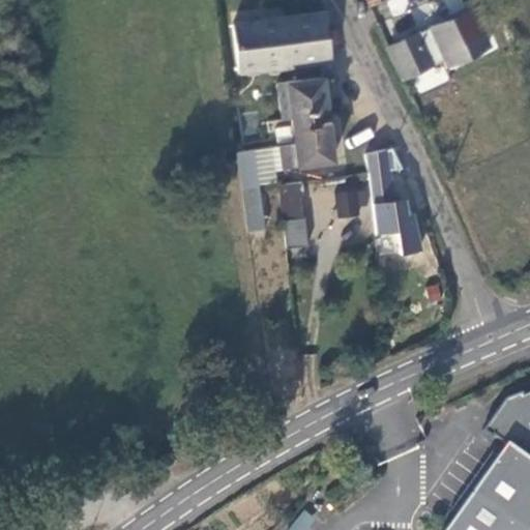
[(361,0),(366,9),(385,0),(361,0)]
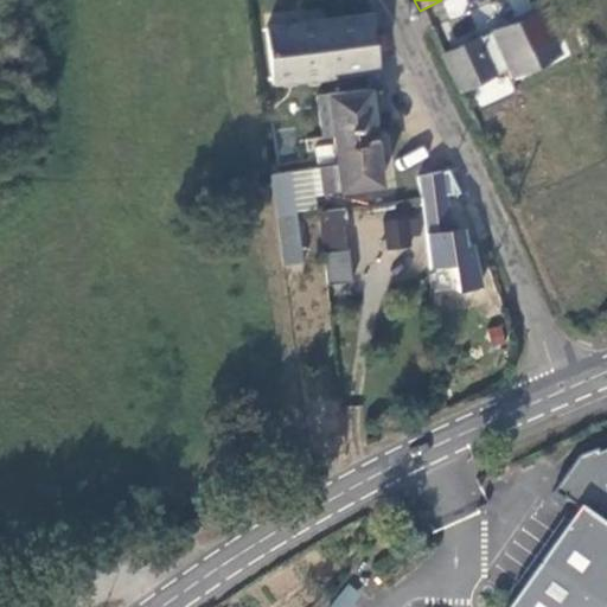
[(529,0),(506,0),(515,16),(532,6),(529,0)]
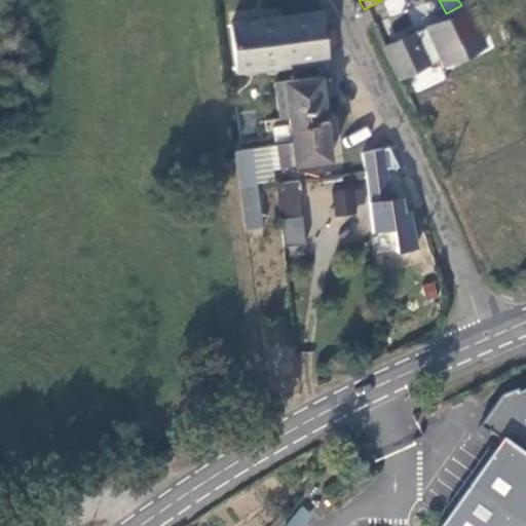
[(232,22),(237,66),(328,55),(323,11),(232,22)]
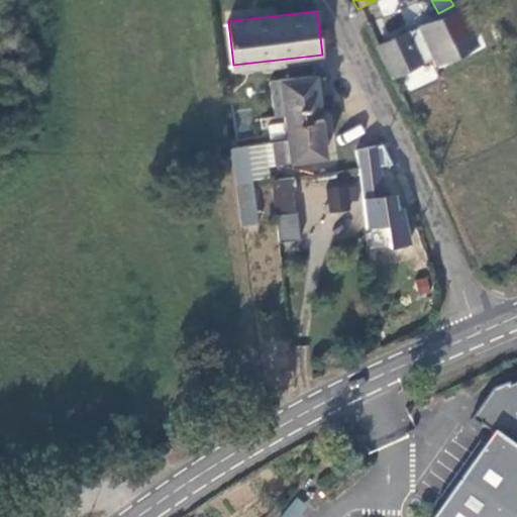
[(433,65),(475,45),(459,14),(378,50),(391,80),(421,67),(420,64),(431,59),(433,65)]
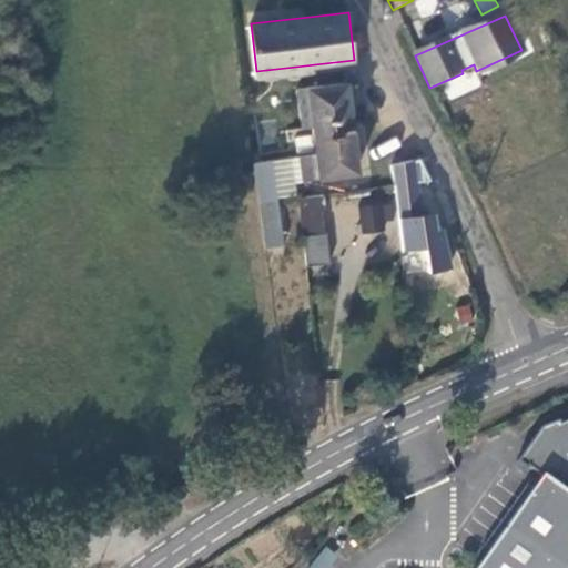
[(358,166),(346,77),(308,82),(317,152),(320,172),(358,166)]
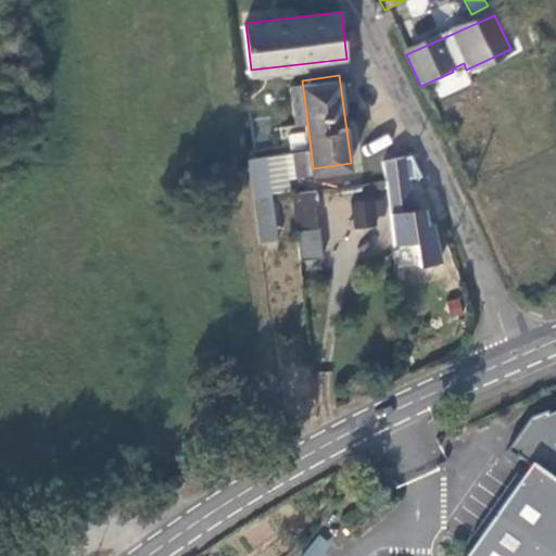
[(294,131),(298,147),(305,146),(303,130),(294,131)]
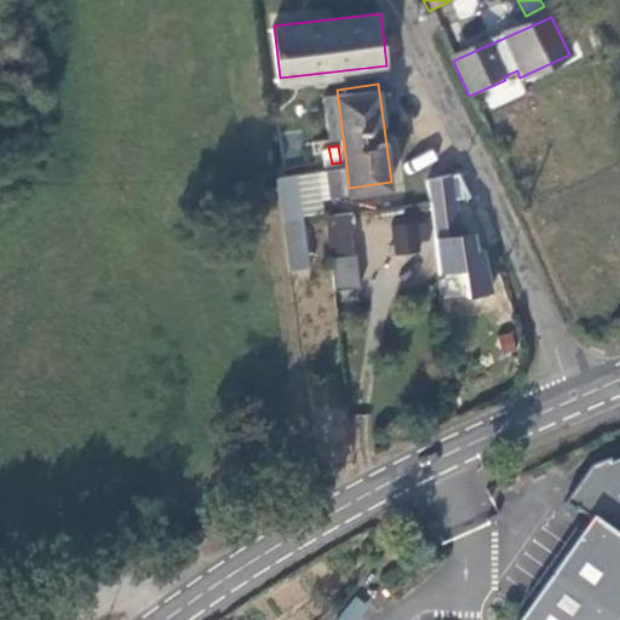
[(346,166),(328,168),(331,190),(349,188),(346,166)]
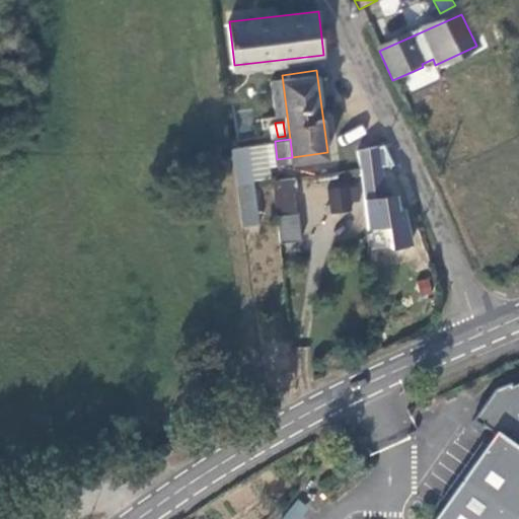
[(359,150),(368,226),(405,221),(403,206),(398,206),(397,192),(384,193),(379,164),(382,163),(379,147),(359,150)]
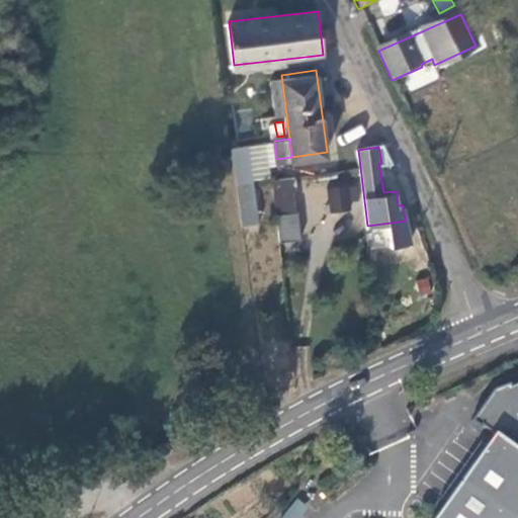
[(258,226),(248,151),(233,153),(242,228),(258,226)]
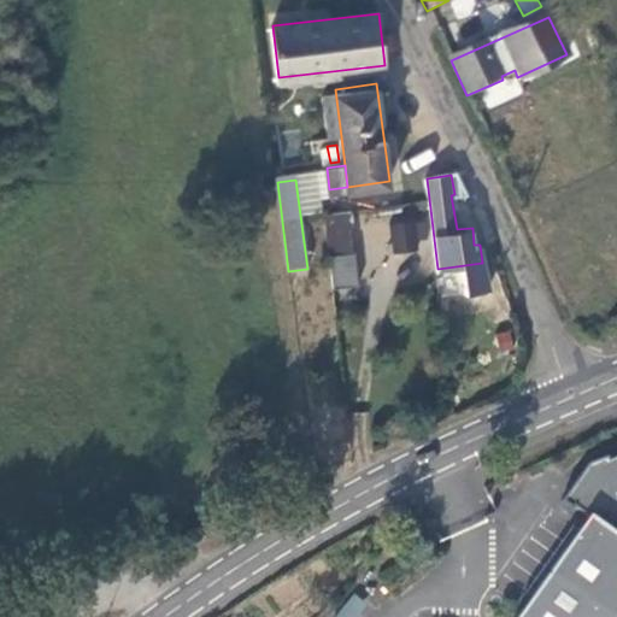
[(324,211),(333,286),(358,282),(354,248),(352,250),(350,223),(353,223),(351,207),(324,211)]
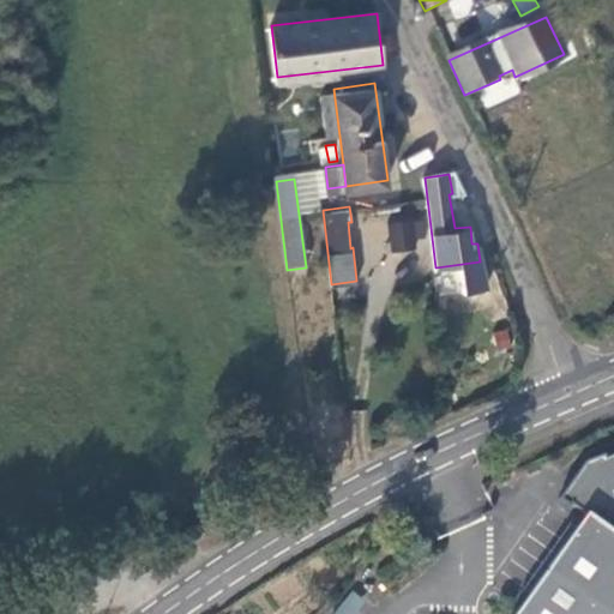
[(390,224),(395,251),(417,246),(413,220),(390,224)]
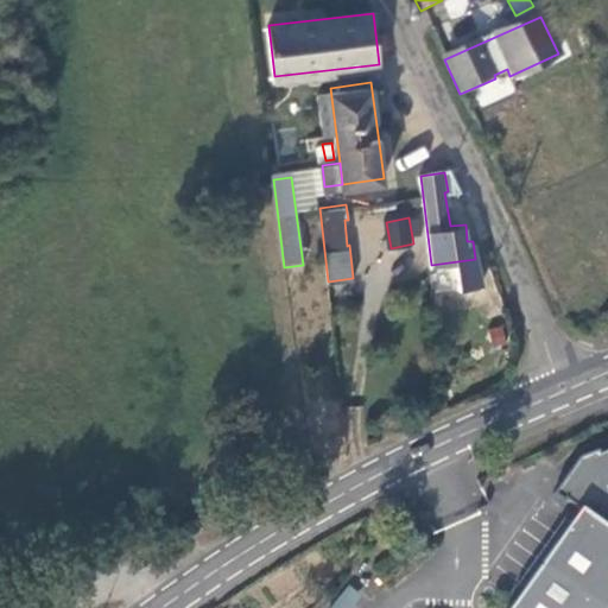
[(476,293),(481,310),(502,304),(498,287),(476,293)]
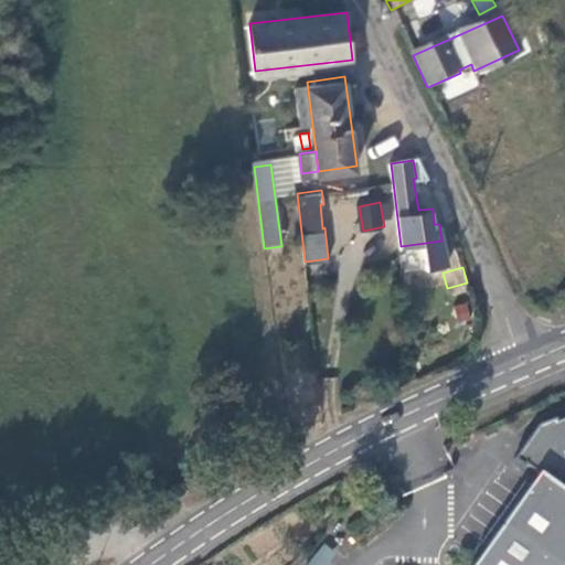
[(519,456),(539,472),(473,564),(564,564),(564,417),(554,422),(537,429),(519,456)]
